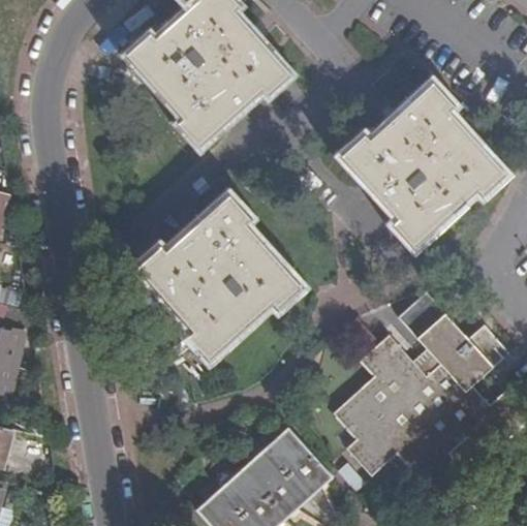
[(267,95),(290,76),(253,34),(234,10),(239,6),(233,0),(200,0),(155,39),(151,35),(129,54),(184,117),(178,121),(197,144),(262,90),(267,95)]
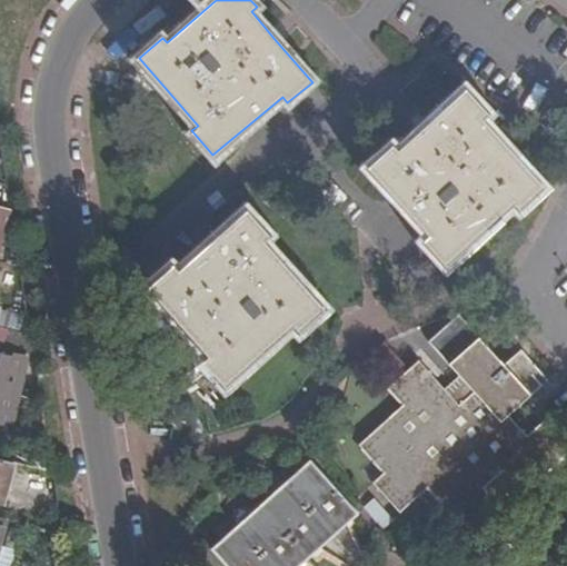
[(391,146),(368,166),(427,236),(423,240),(444,266),(514,204),(519,210),(546,188),(486,116),(487,115),(466,90),(429,122),(396,151),(391,146)]
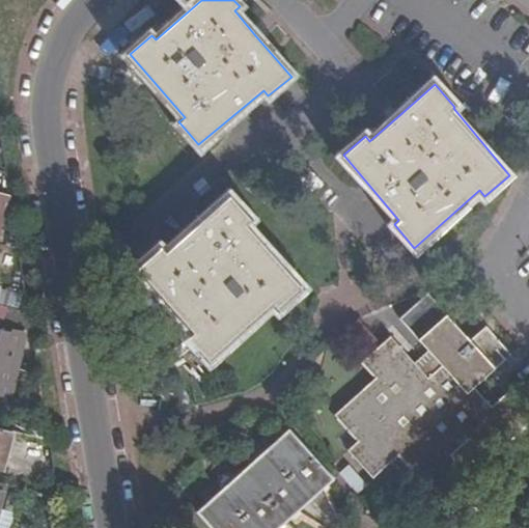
[(161,248),(139,267),(194,330),(188,336),(210,360),(273,306),(277,310),(301,290),(246,224),(251,219),(230,196),(165,253),(161,248)]
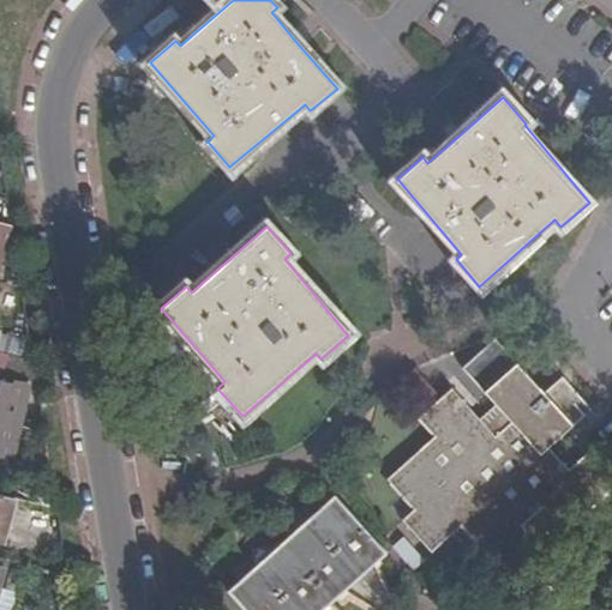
[(0,337),(0,351),(15,356),(36,362),(34,343),(1,333),(0,337)]
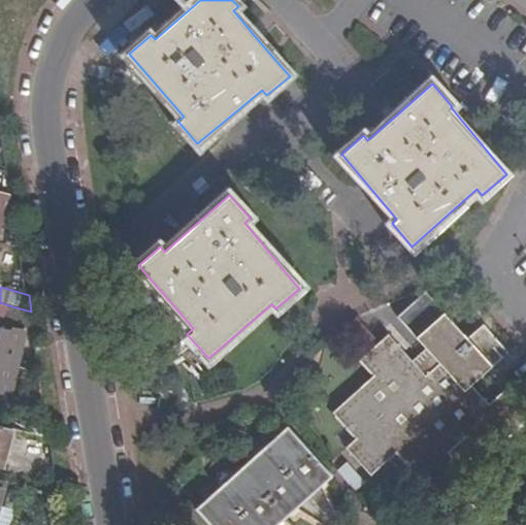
[(374,375),(334,412),(358,438),(348,449),(370,473),(396,451),(436,496),(466,471),(448,451),(468,434),(486,455),(525,421),(525,412),(504,389),(490,402),(471,382),(501,355),(505,360),(516,351),(512,345),(506,350),(486,325),(468,340),(427,294),(399,319),(425,349),(413,360),(389,333),(360,359),(374,375)]
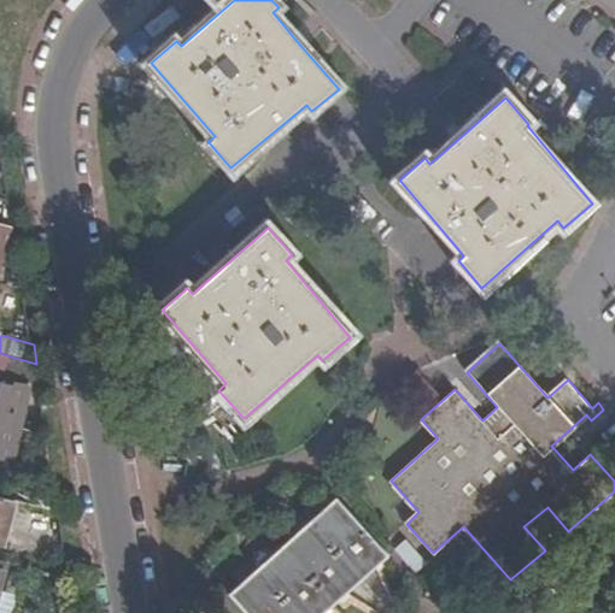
[(0,452),(15,457),(31,389),(18,385),(17,389),(7,387),(15,358),(0,353),(0,452)]
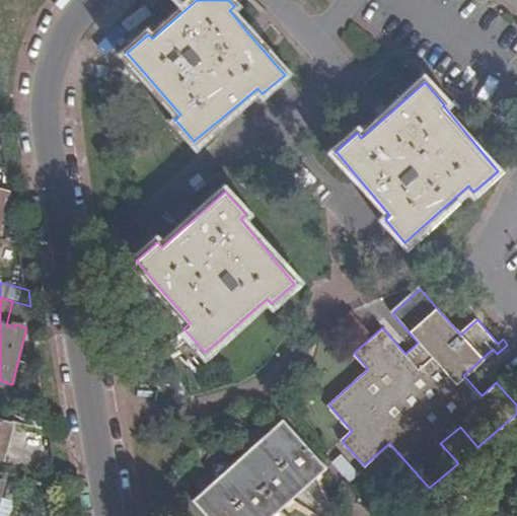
[(13,421),(0,417),(0,454),(4,456),(13,421)]
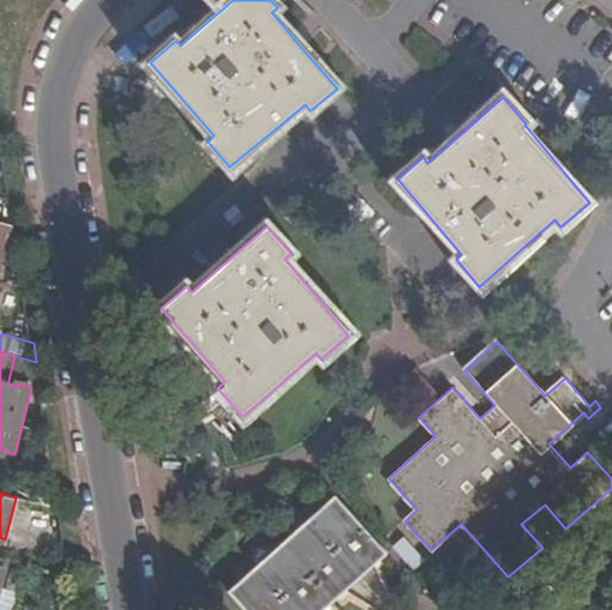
[(337,499),(231,591),(247,609),(324,609),(388,554),(337,499)]
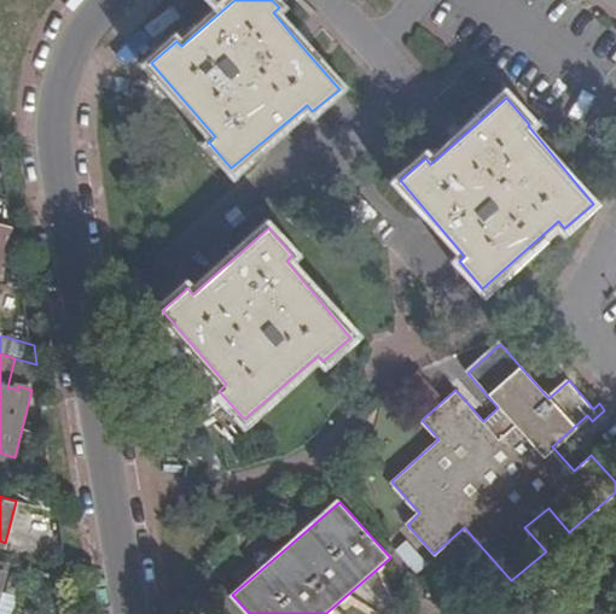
[(406,538),(395,548),(416,571),(426,561),(406,538)]
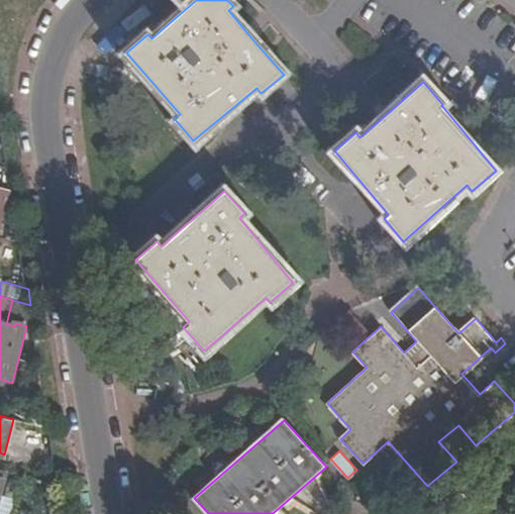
[(453,513),(440,499),(422,513),(453,513)]
